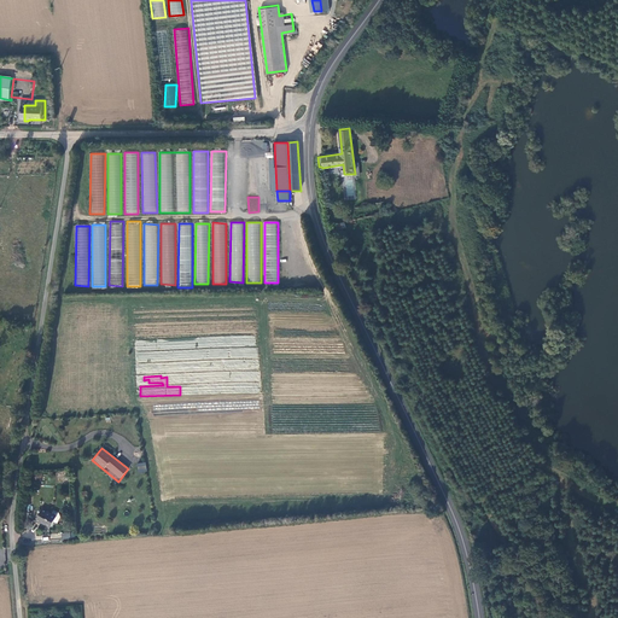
[(136,464),(138,473),(147,471),(145,462),(136,464)]
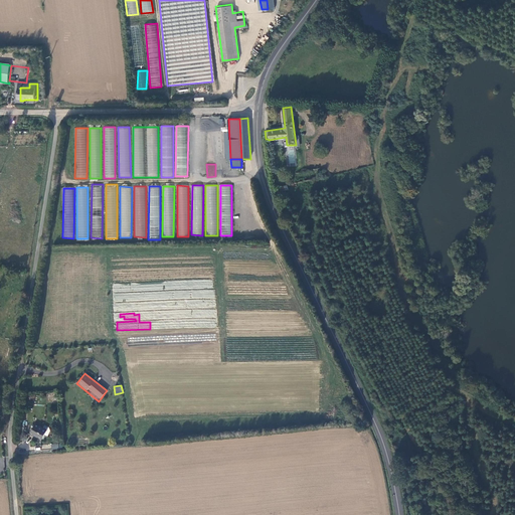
[(33,437),(34,436),(42,440),(47,432),(35,424),(29,435),(33,437)]
